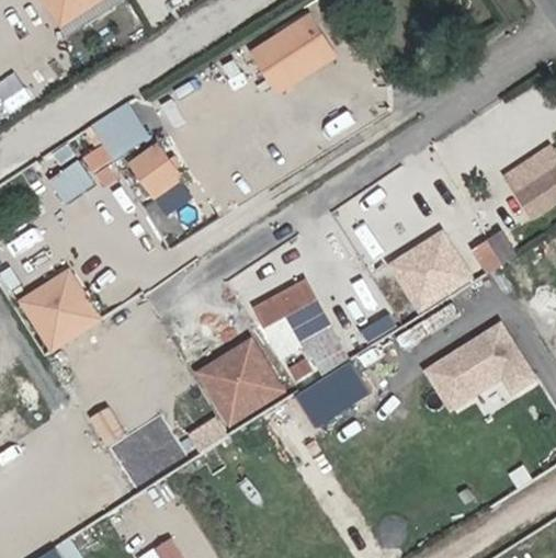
[(41,0),(58,30),(108,0),(41,0)]
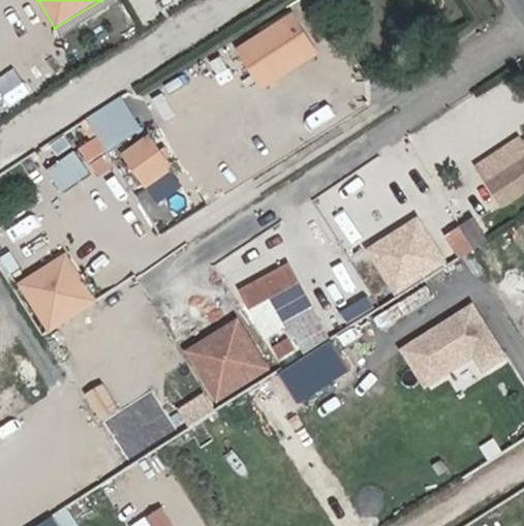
[(260,90),(319,53),(293,10),(234,48),(260,90)]
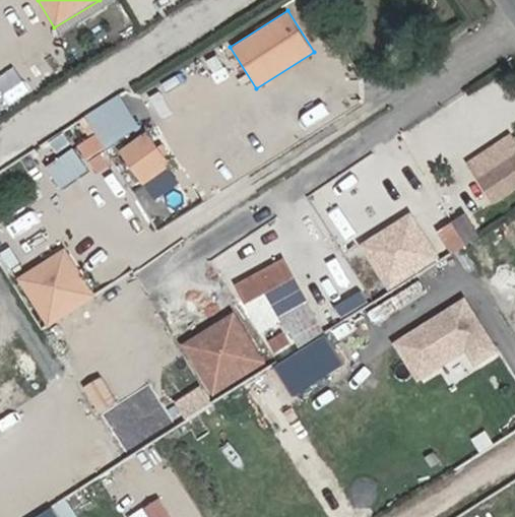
[(146,130),(118,151),(143,186),(172,165),(146,130)]
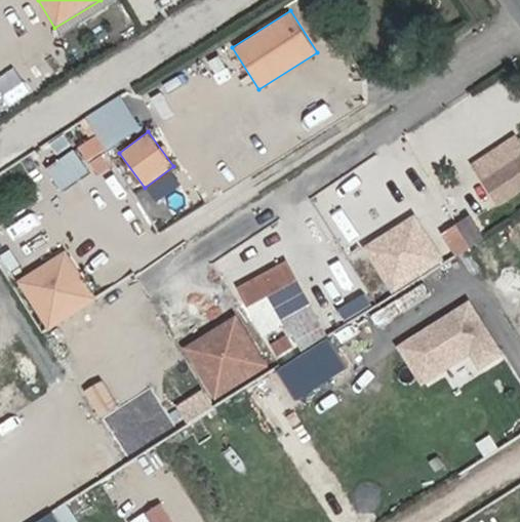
[(519,139),(516,133),(469,162),(496,206),(519,191),(519,139)]
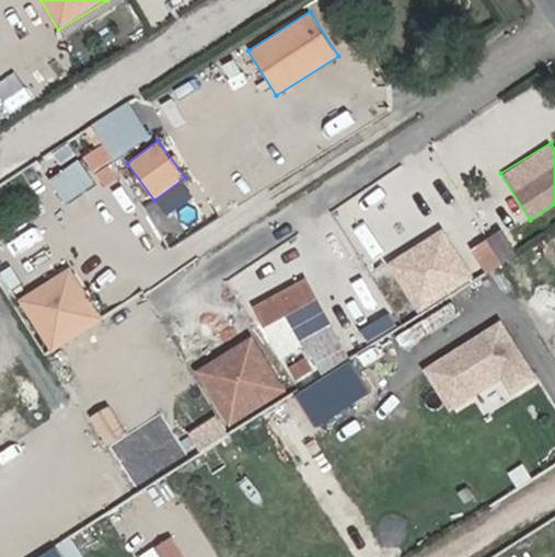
[(110,165),(101,150),(82,162),(91,176),(110,165)]
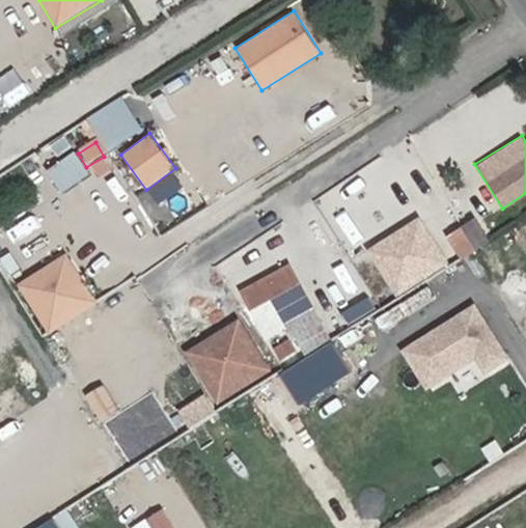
[(122,187),(104,157),(86,167),(106,197),(122,187)]
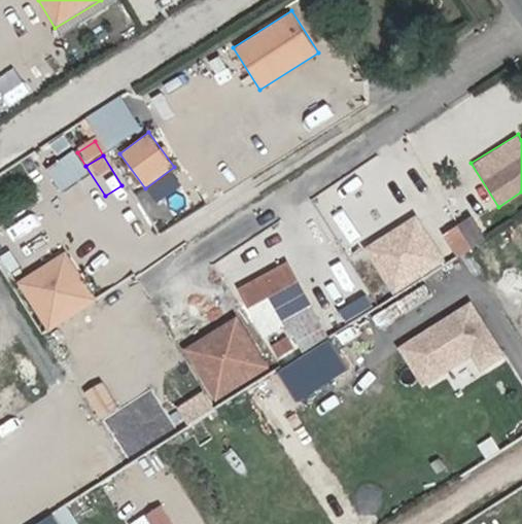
[(454,260),(481,244),(470,225),(443,242),(454,260)]
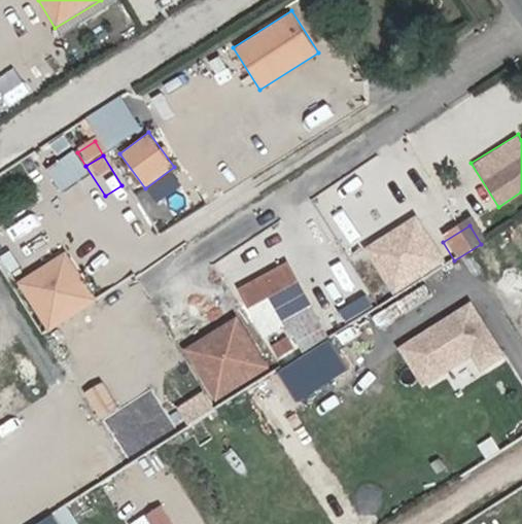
[(66,250),(15,282),(47,332),(98,301),(66,250)]
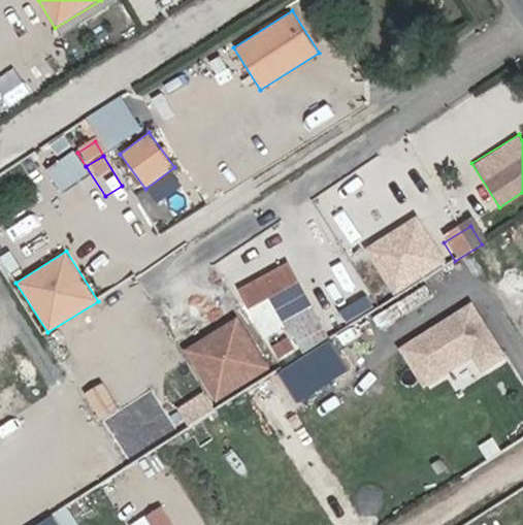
[(316,326),(295,288),(249,314),(263,340),(282,330),(288,341),(316,326)]
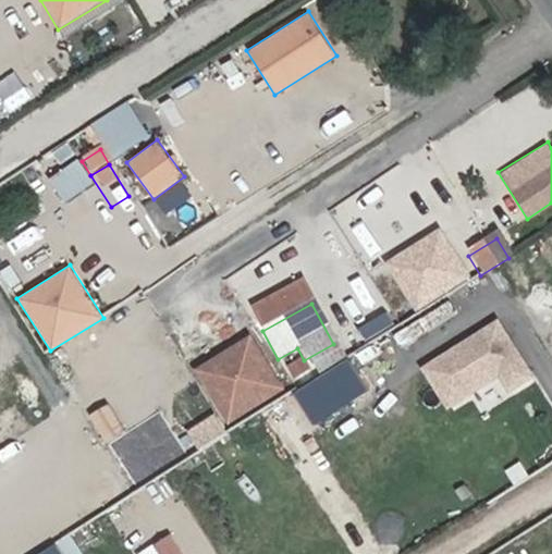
[(499,318),(419,365),(448,411),(499,381),(507,394),(535,378),(499,318)]
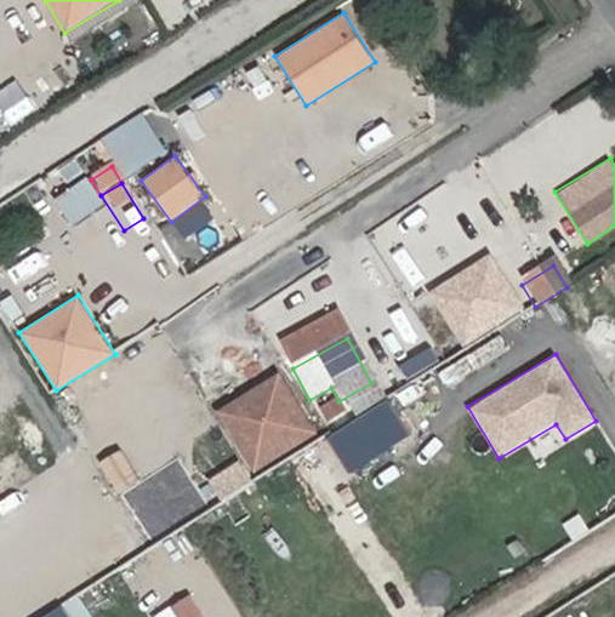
[(226,404),(255,384),(244,367),(214,387),(226,404)]
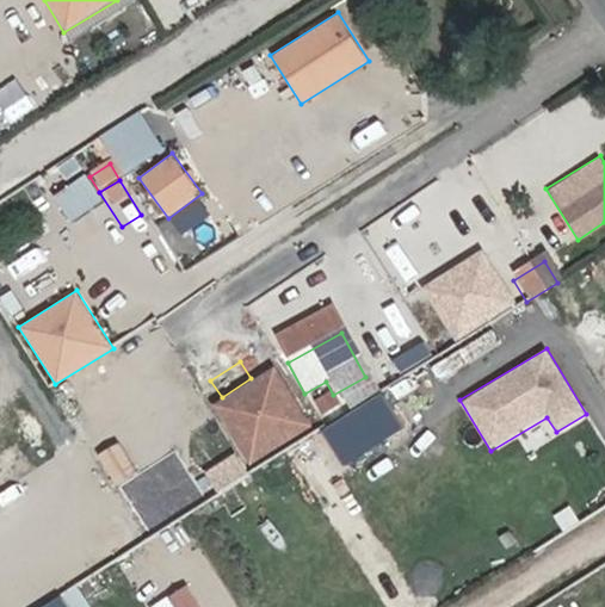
[(235,457),(208,470),(216,488),(227,483),(223,475),(240,466),(235,457)]
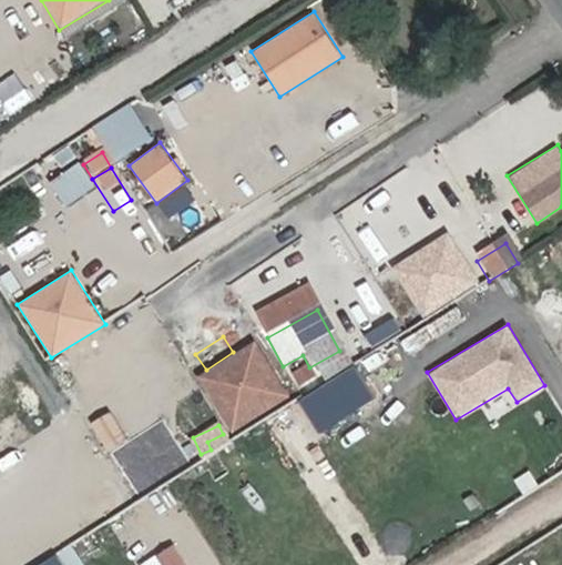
[(187,564),(175,543),(140,564),(187,564)]
